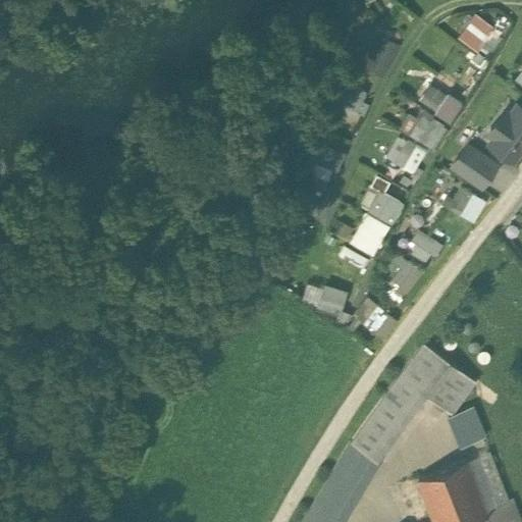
[(477,16),(459,40),(477,53),(496,30),(477,16)]
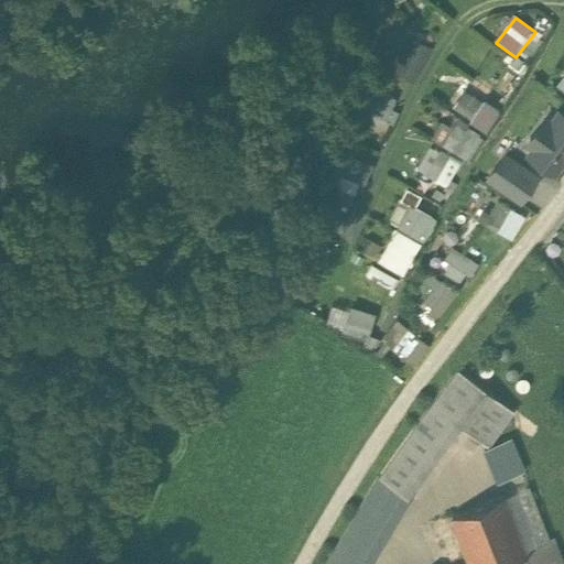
[(499,111),(466,93),(453,117),(487,134),(499,111)]
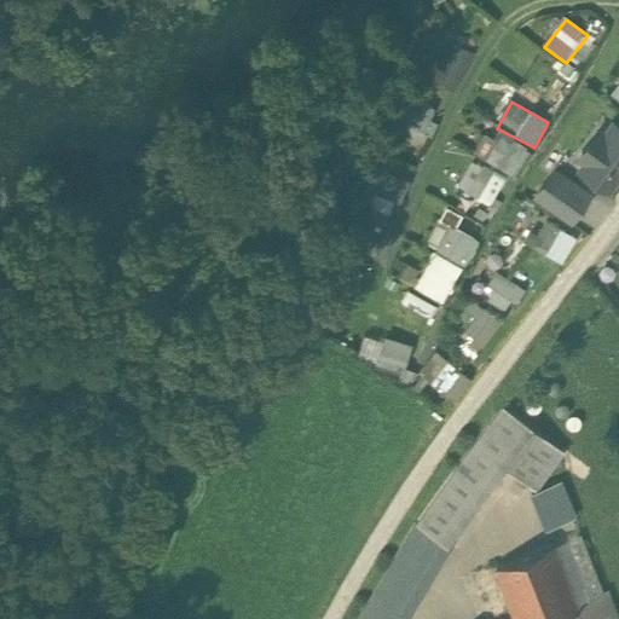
[(434,111),(410,103),(401,131),(424,139),(434,111)]
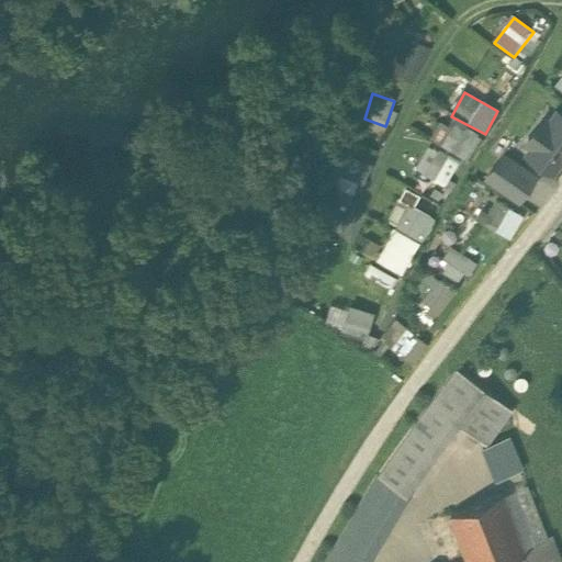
[(557,111),(529,149),(528,148),(526,150),(551,168),(552,166),(551,165),(561,149),(561,111),(557,108),(555,110),(557,111)]
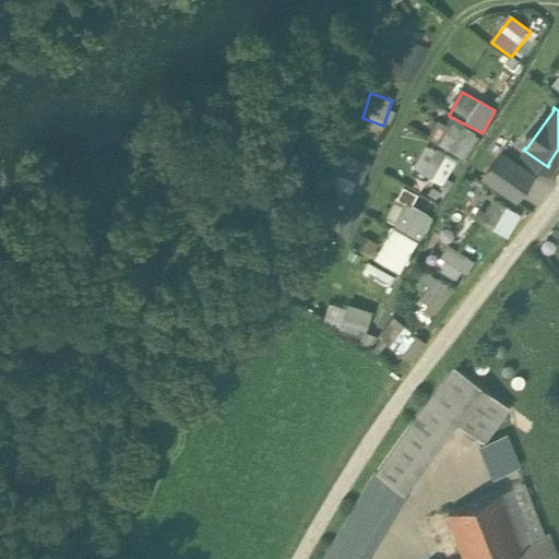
[(442,121),(430,143),(464,162),(476,140),(442,121)]
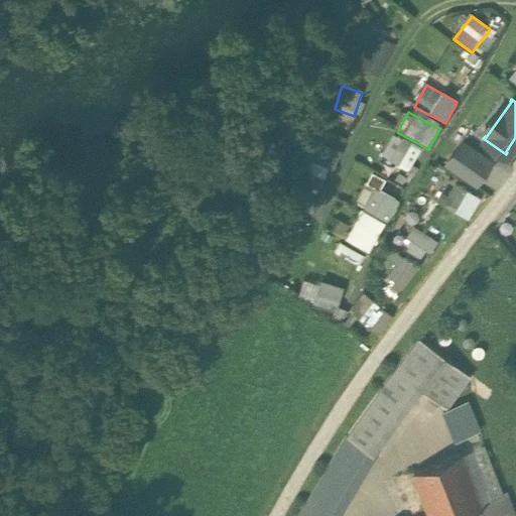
[(342,149),(346,142),(324,133),(320,140),(342,149)]
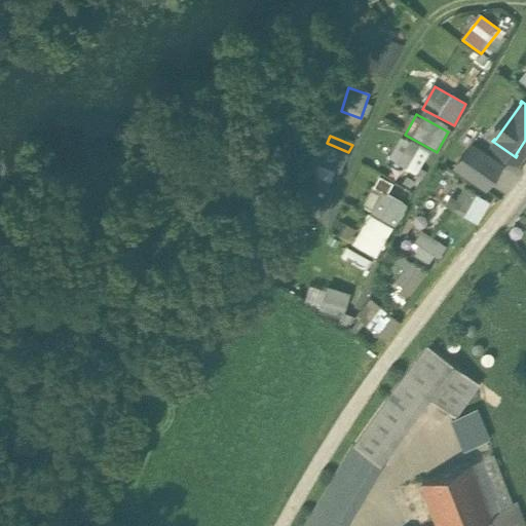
[(427,153),(401,140),(387,165),(414,179),(427,153)]
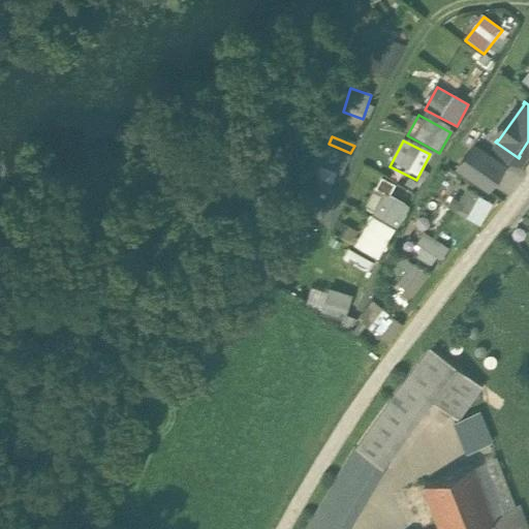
[(503,162),(473,142),(457,163),(487,185),(503,162)]
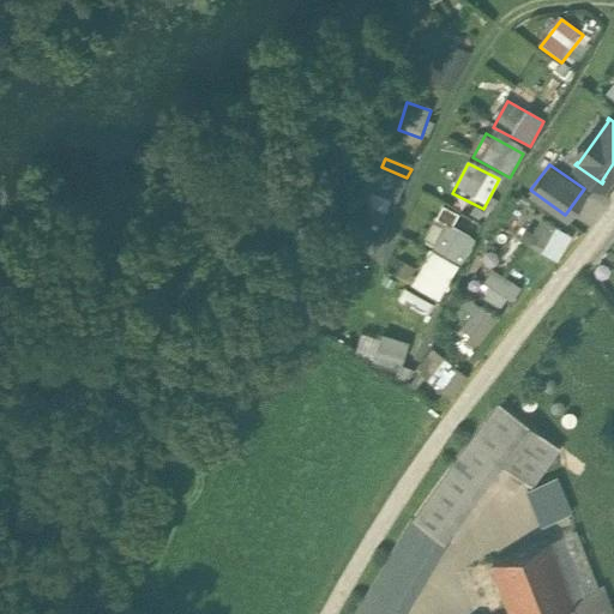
[(404,184),(375,174),(363,209),(392,218),(404,184)]
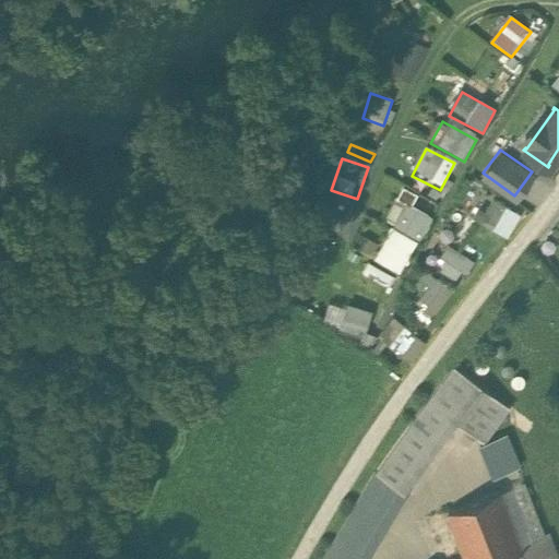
[(418,195),(414,205),(433,213),(437,202),(418,195)]
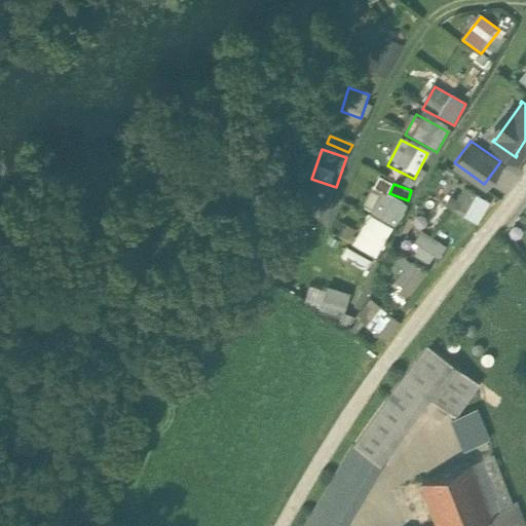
[(476,192),(464,187),(458,199),(449,196),(445,205),(466,215),(476,192)]
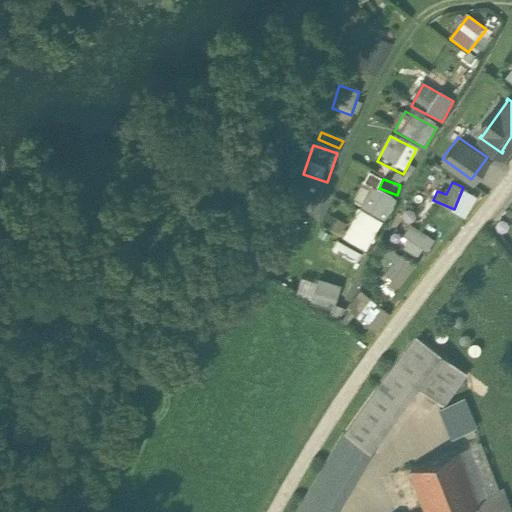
[(370,189),(358,212),(382,224),(394,201),(370,189)]
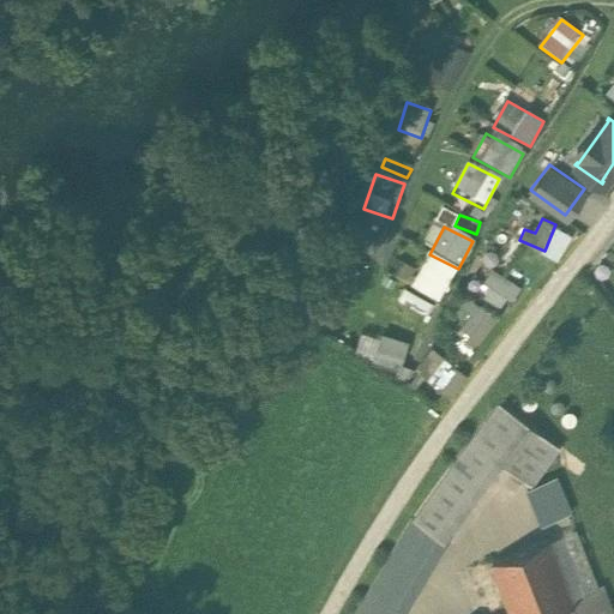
[(354,248),(373,253),(379,235),(360,229),(354,248)]
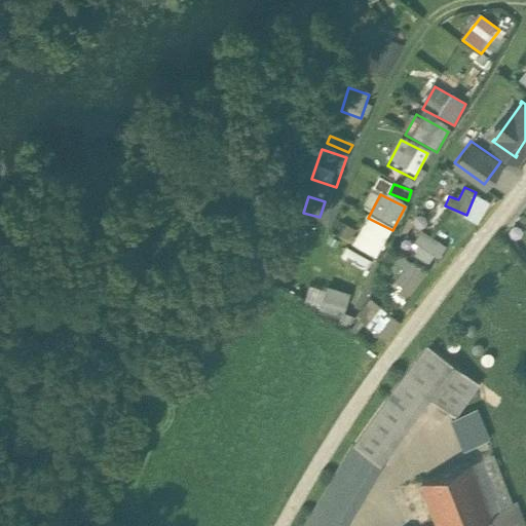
[(368,218),(352,248),(377,260),(392,230),(368,218)]
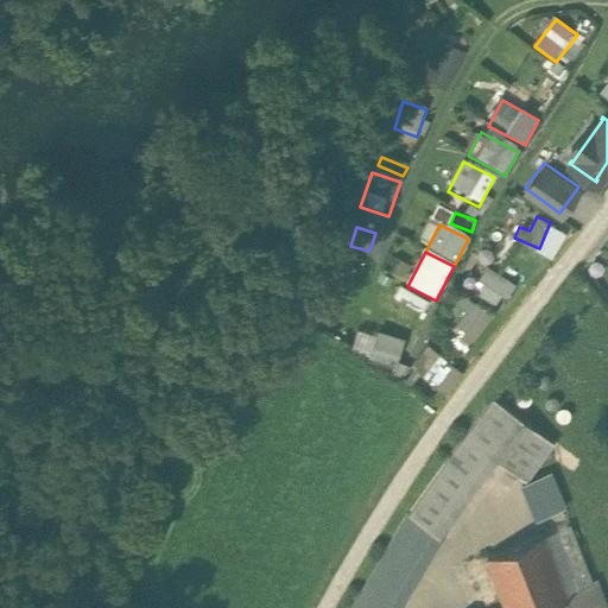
[(514,285),(487,267),(472,292),(499,310),(514,285)]
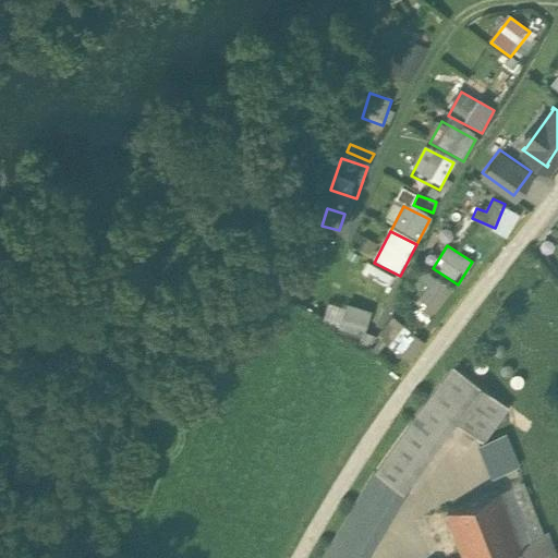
[(393,280),(362,265),(351,287),(383,302),(393,280)]
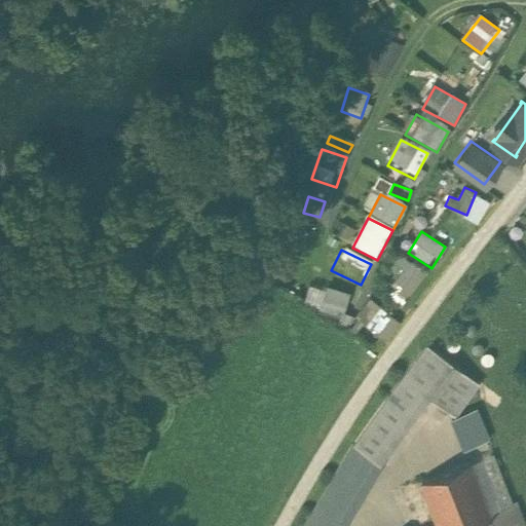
[(424,274),(407,263),(388,292),(406,303),(424,274)]
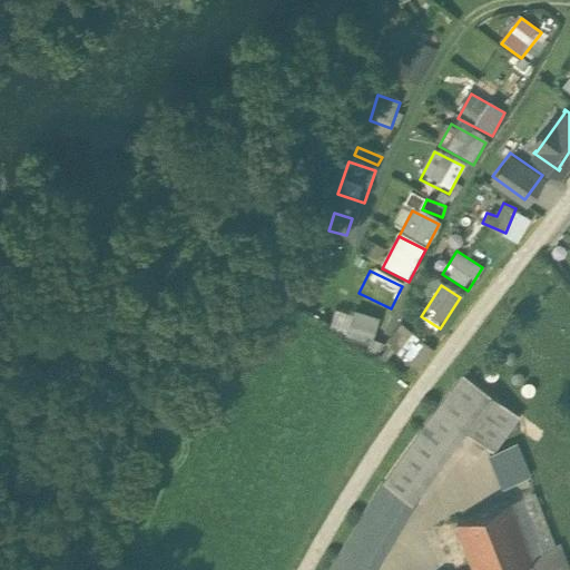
[(351,320),(336,314),(331,331),(345,336),(351,320)]
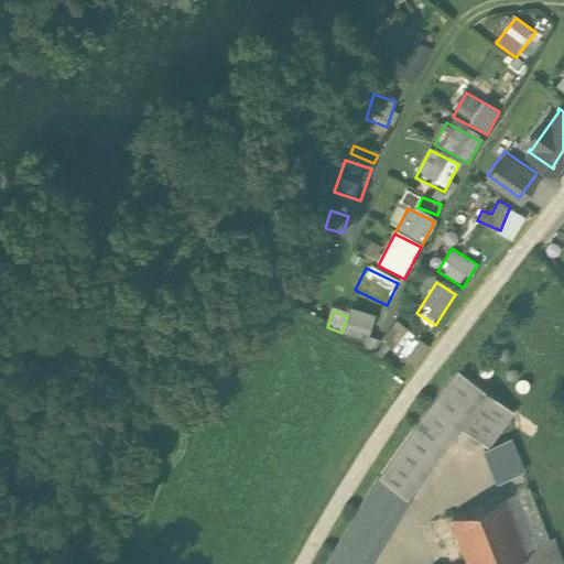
[(365,348),(375,320),(349,311),(347,316),(342,333),(339,340),(365,348)]
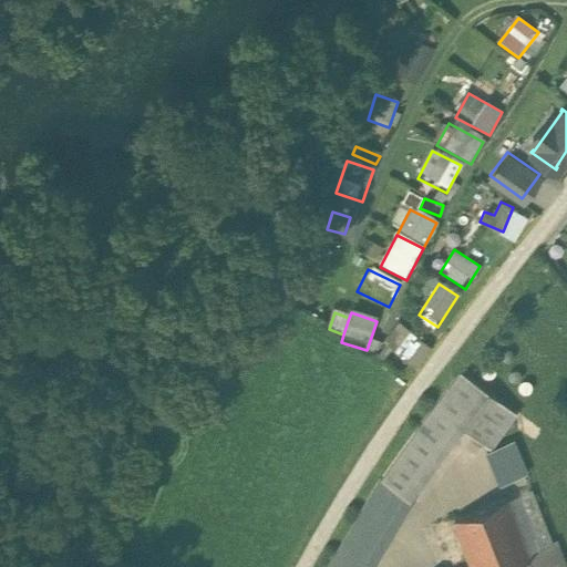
[(409,333),(395,354),(410,364),(423,342),(409,333)]
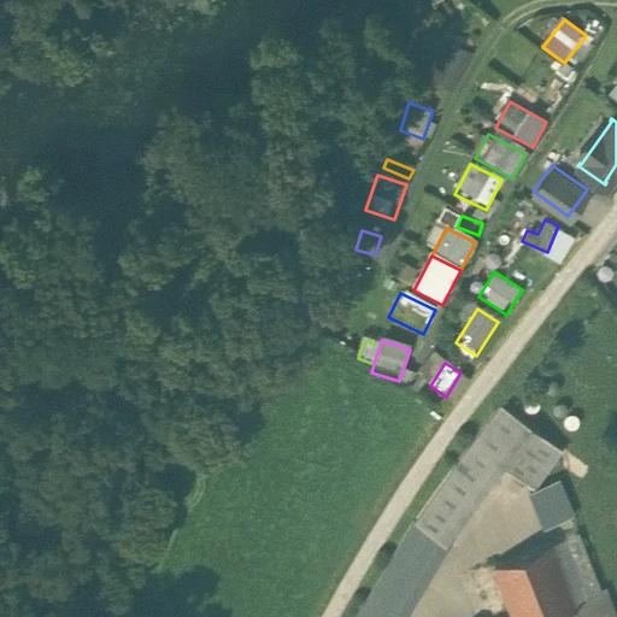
[(500,401),(415,518),(444,541),(500,464),(530,423),(500,401)]
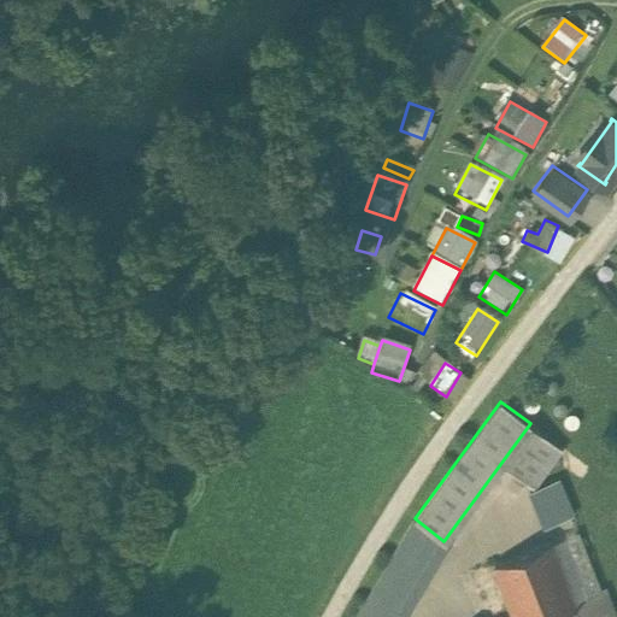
[(530,423),(500,464),(532,487),(562,447),(530,423)]
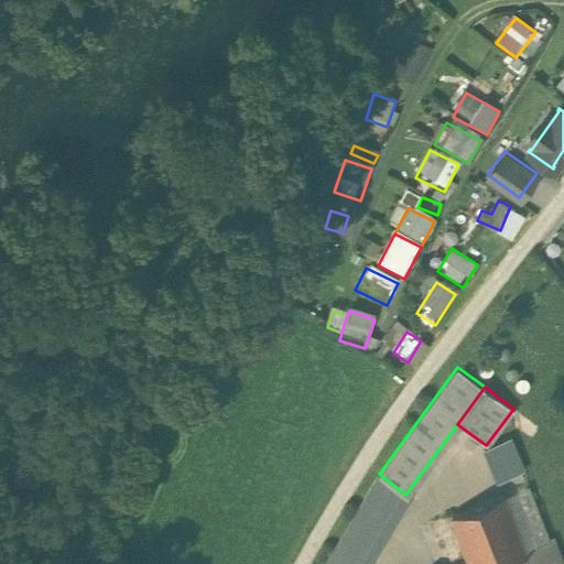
[(486,445),(484,446),(498,480),(519,472),(505,438),(486,445)]
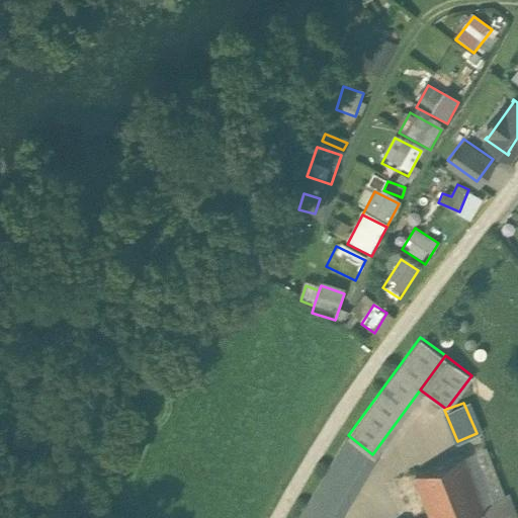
[(330,517),(339,514),(372,454),(348,435),(299,517),(330,517)]
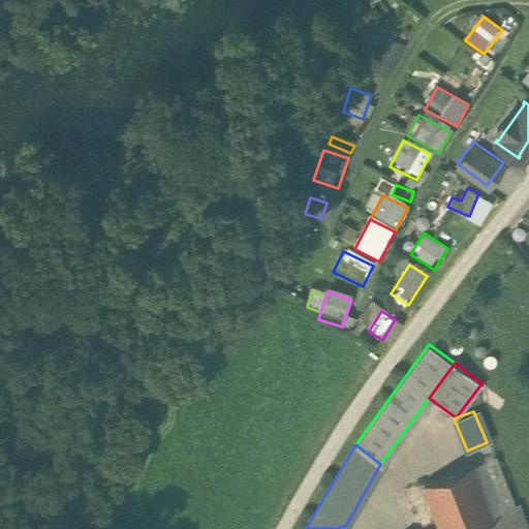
[(472,464),(491,512),(512,504),(494,456),(472,464)]
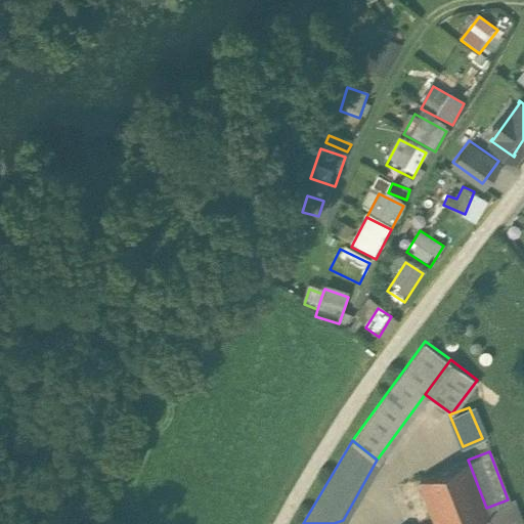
[(492,523),(486,508),(468,460),(467,459),(418,478),(436,522),(436,523),(492,523)]
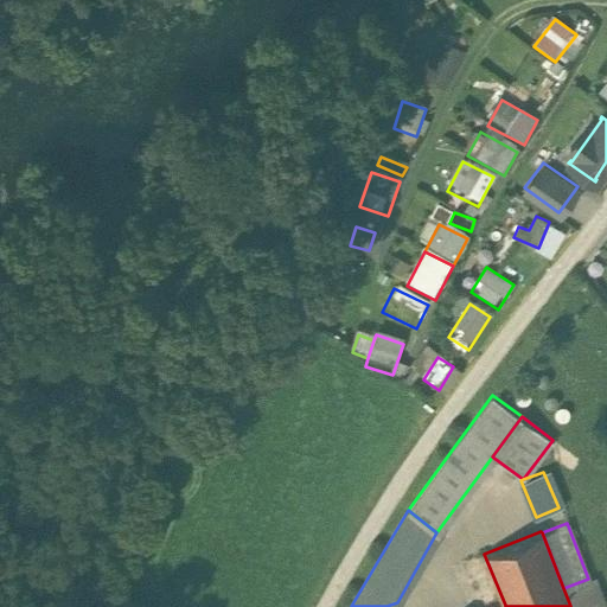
[(588,579),(563,588),(570,606),(604,606),(593,577),(588,579)]
